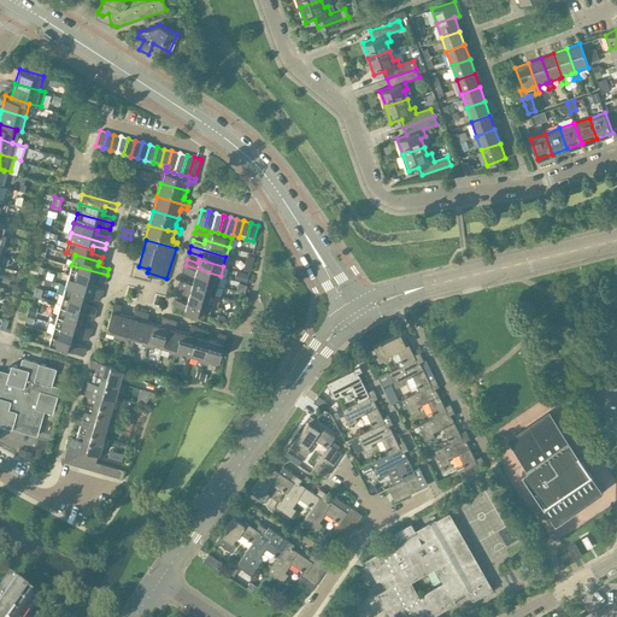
[(107,275),(71,265),(69,275),(93,281),(94,277),(105,281),(107,275)]
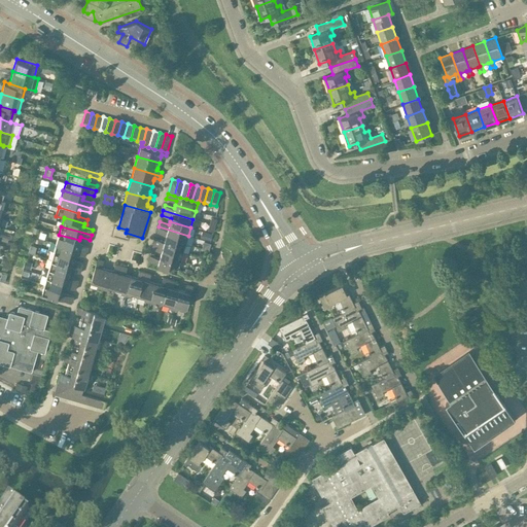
[(165,238),(185,244),(188,236),(159,226),(156,232),(166,235),(165,238)]
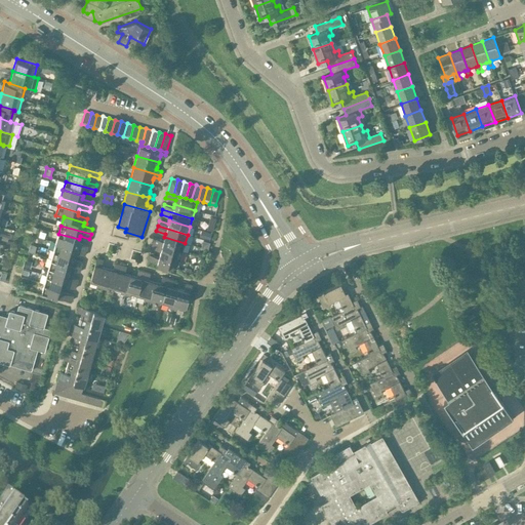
[(86,250),(88,245),(78,242),(79,239),(58,234),(56,242),(86,250)]
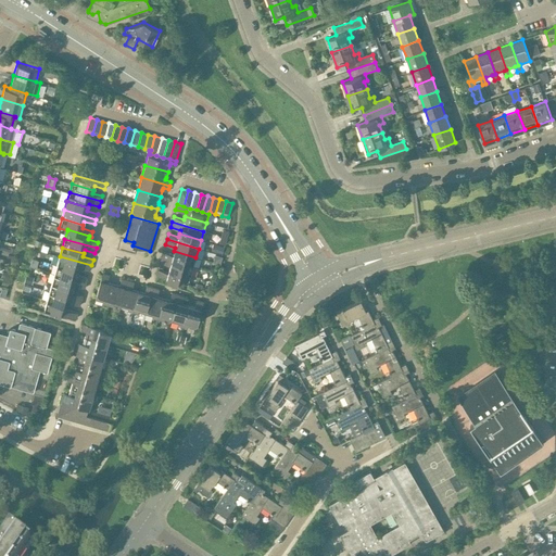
[(196,257),(174,251),(174,254),(163,252),(162,257),(193,266),(196,257)]
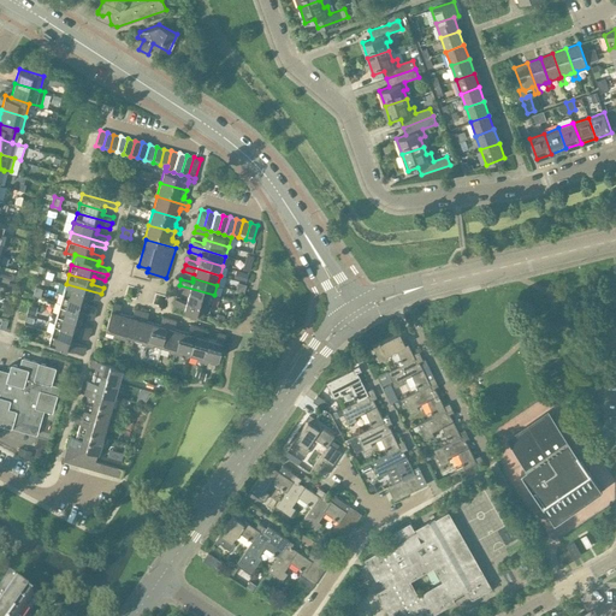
[(238,282),(236,290),(242,292),(244,292),(247,285),(247,284),(246,284),(238,282)]
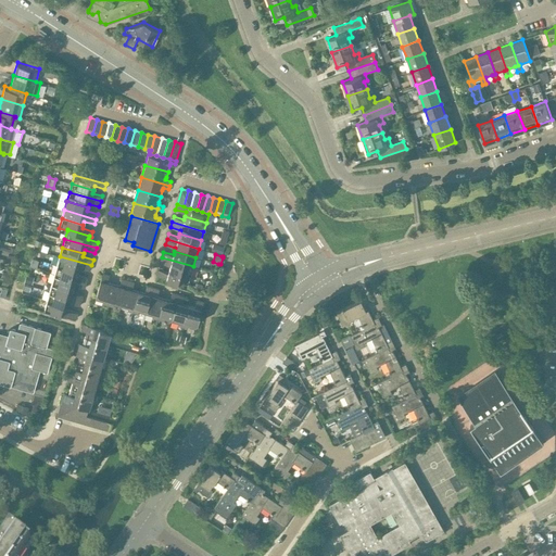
[(91,265),(60,256),(58,265),(79,272),(79,267),(90,270),(91,265)]
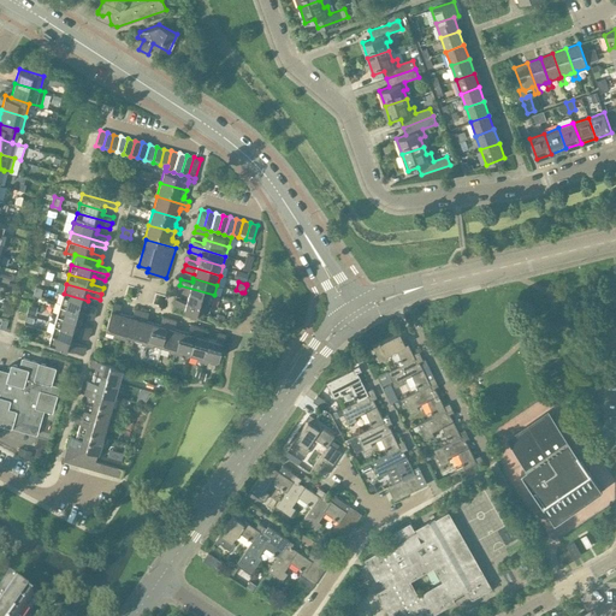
[(214,295),(179,285),(178,290),(189,294),(188,297),(212,304),(214,295)]
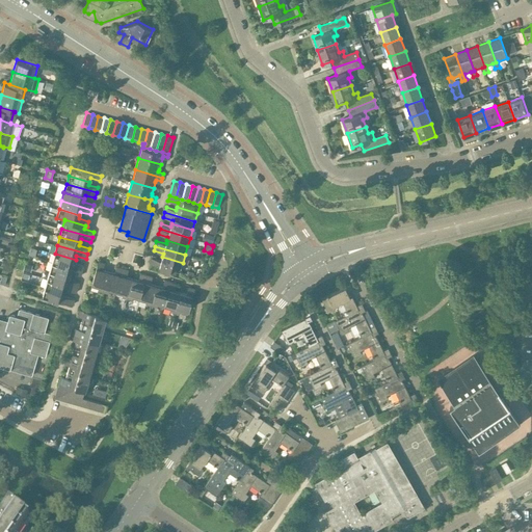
[(76,260),(55,254),(52,262),(82,270),(84,265),(75,263),(76,260)]
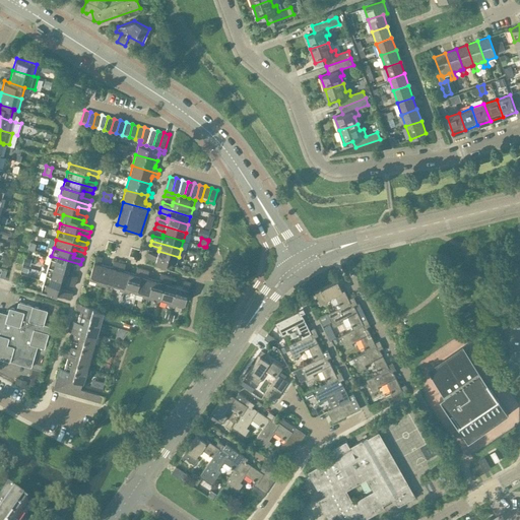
[(148,252),(146,257),(177,265),(179,257),(158,251),(157,254),(148,252)]
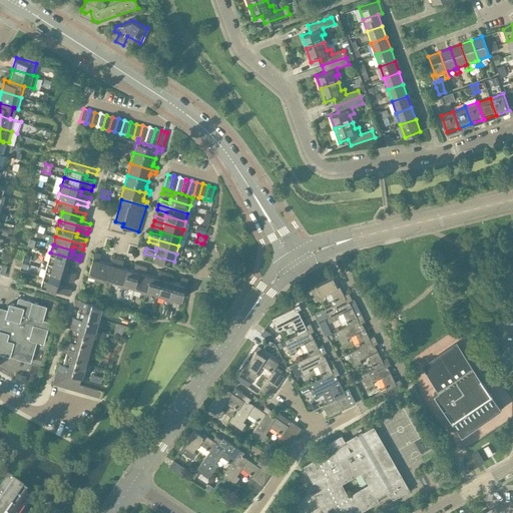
[(88,277),(94,278),(94,280),(99,282),(105,263),(99,261),(101,253),(94,251),(88,277)]
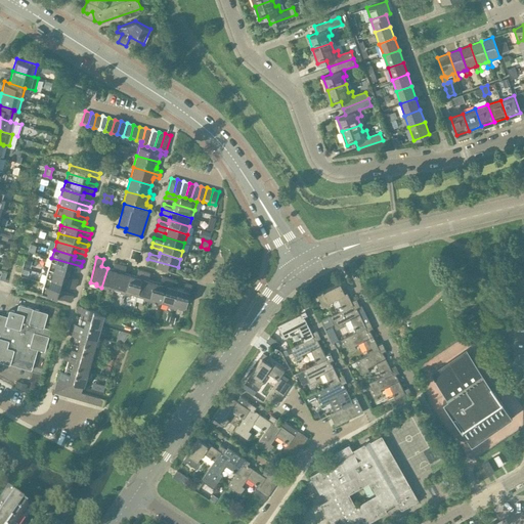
[(81,266),(51,258),(49,266),(70,272),(71,268),(80,271),(81,266)]
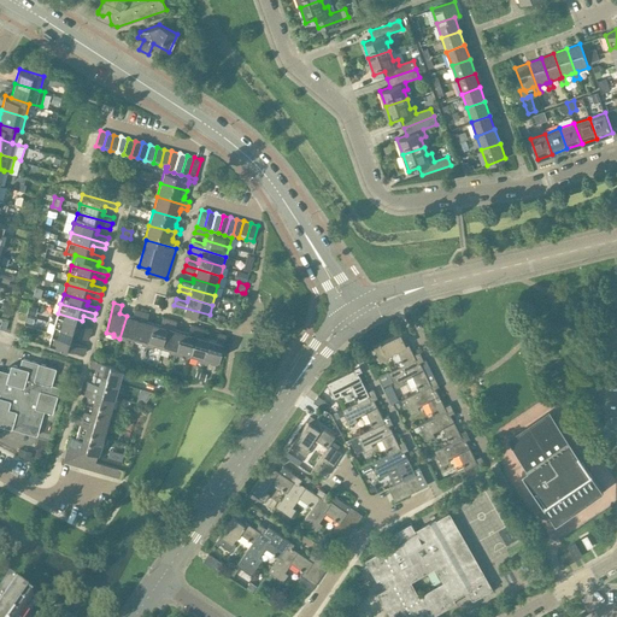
[(142,311),(135,309),(133,317),(127,316),(119,339),(125,340),(125,338),(134,340),(142,311)]
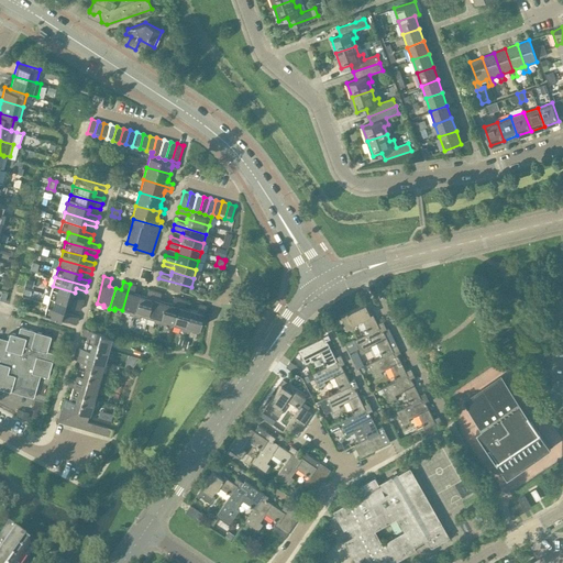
[(134,317),(141,295),(134,294),(136,286),(130,284),(122,310),(130,312),(129,315),(134,317)]
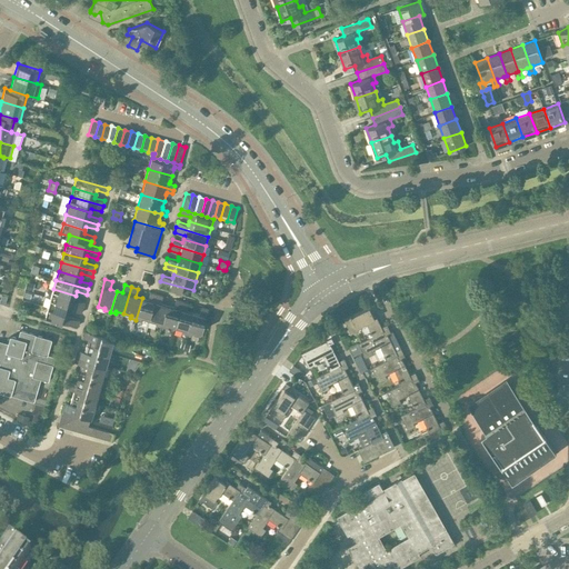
[(76,296),(53,289),(51,298),(83,308),(85,301),(75,299),(76,296)]
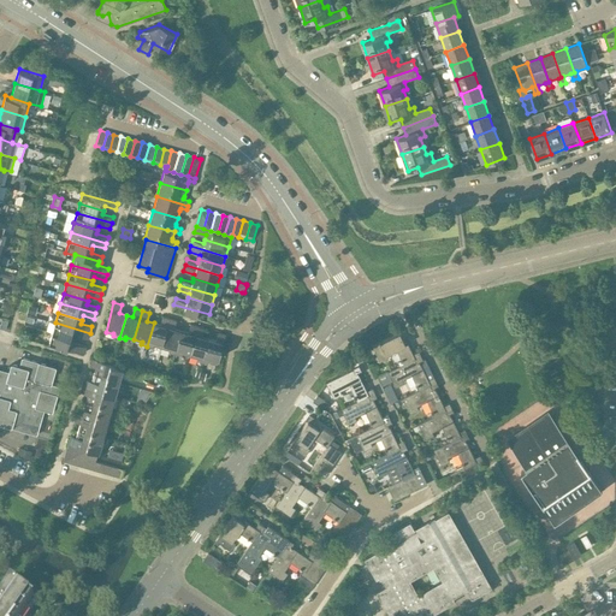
[(154,323),(147,347),(153,348),(153,345),(161,348),(170,318),(163,317),(160,325),(154,323)]
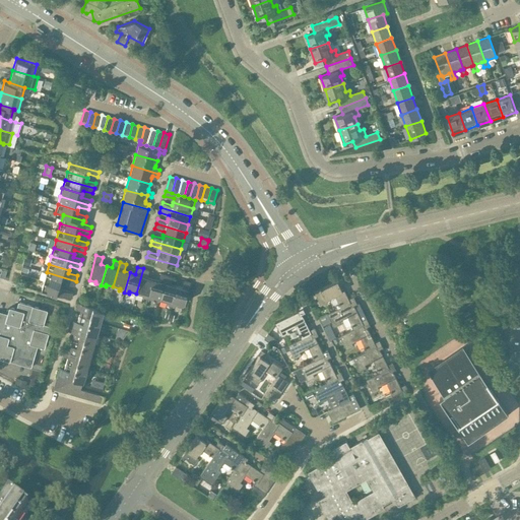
[(147,299),(153,279),(147,277),(149,270),(143,268),(136,294),(143,296),(142,298),(147,299)]
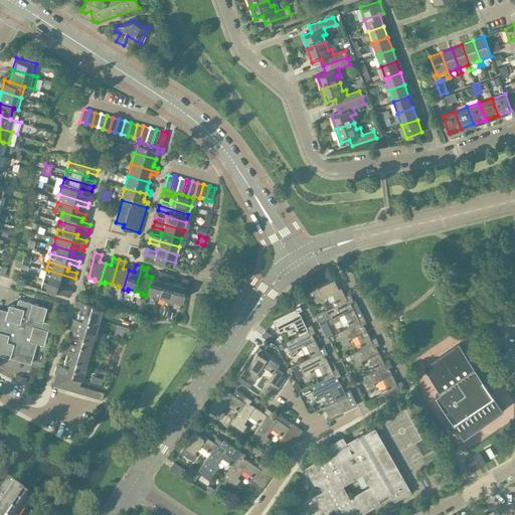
[(75,279),(46,270),(43,278),(63,284),(64,280),(73,283),(75,279)]
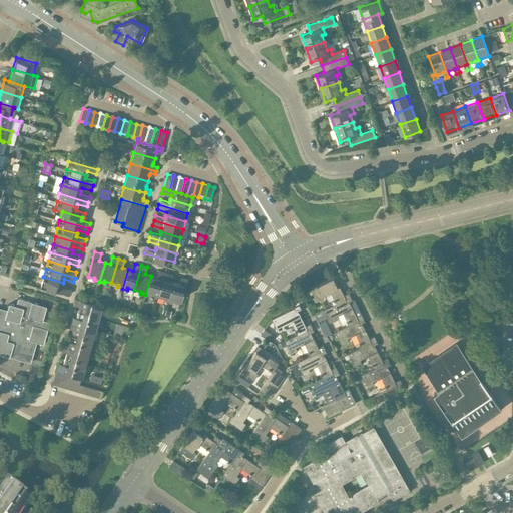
[(151,276),(145,295),(150,297),(150,295),(157,297),(165,272),(158,271),(156,277),(151,276)]
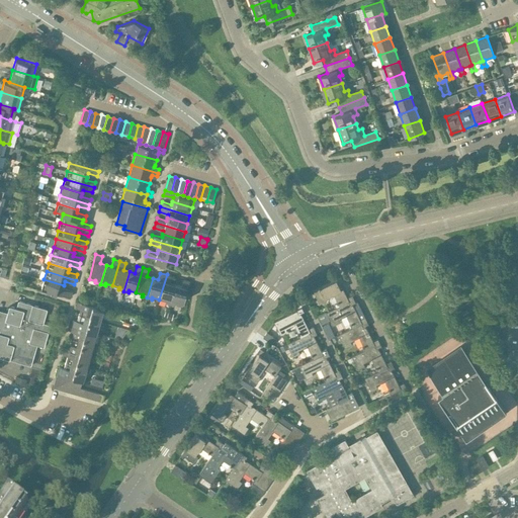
[(170,305),(176,285),(170,283),(172,276),(167,274),(159,299),(166,300),(165,303),(170,305)]
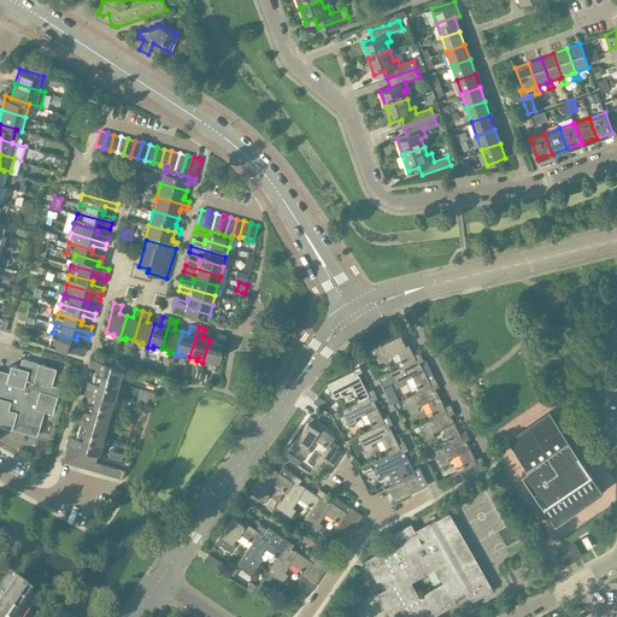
[(372,346),(381,362),(389,357),(387,354),(397,350),(404,364),(422,356),(419,351),(413,354),(405,336),(409,334),(406,329),(372,346)]
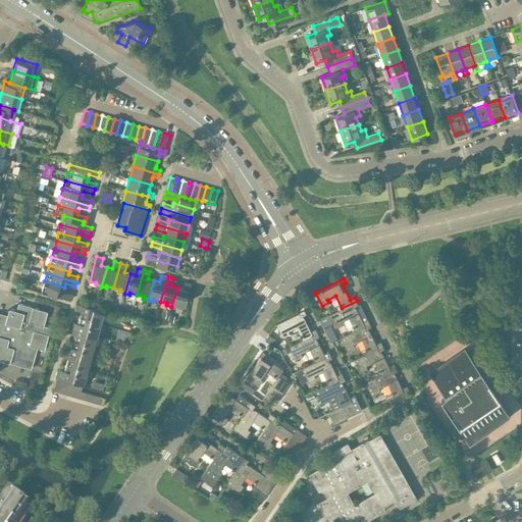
[(42,291),(43,291),(71,299),(73,293),(64,291),(64,288),(44,281),(42,291)]
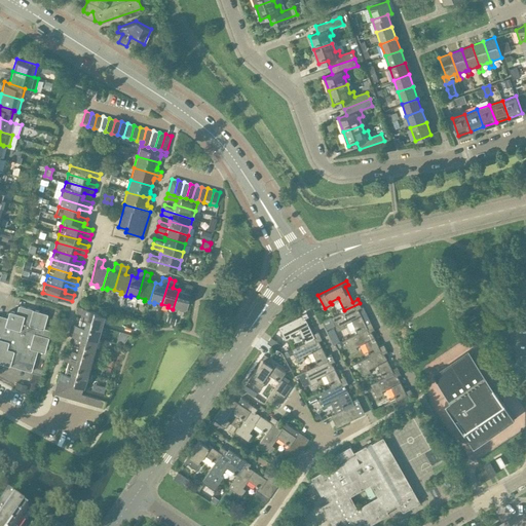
[(179,308),(186,310),(193,286),(186,284),(184,291),(179,290),(173,309),(178,310),(179,308)]
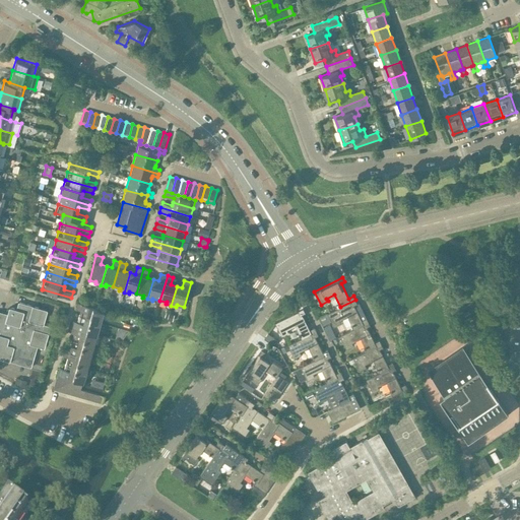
[(328,314),(319,318),(323,326),(331,321),(334,326),(340,323),(339,320),(347,316),(353,328),(368,322),(359,303),(356,303),(355,300),(340,307),(327,313),(328,314)]
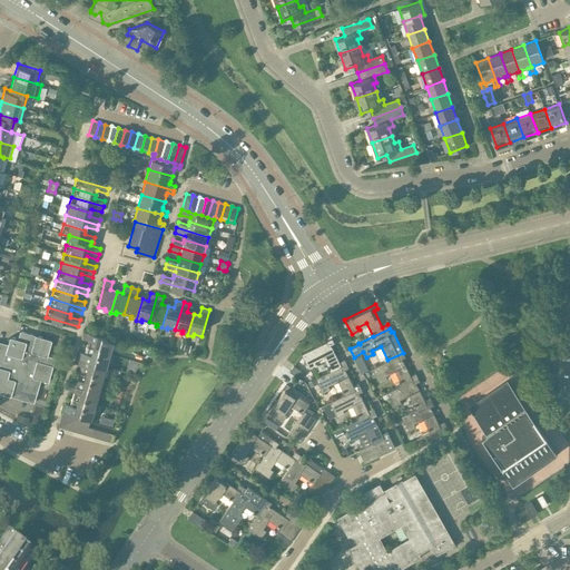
[(0,392),(35,402),(41,380),(49,382),(56,359),(48,356),(52,340),(20,331),(18,338),(11,336),(9,344),(0,341),(0,392)]
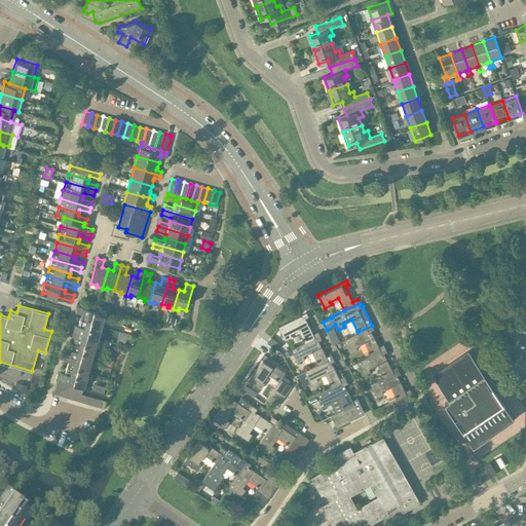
[(106,313),(83,307),(79,306),(77,312),(82,313),(80,320),(102,326),(106,313)]
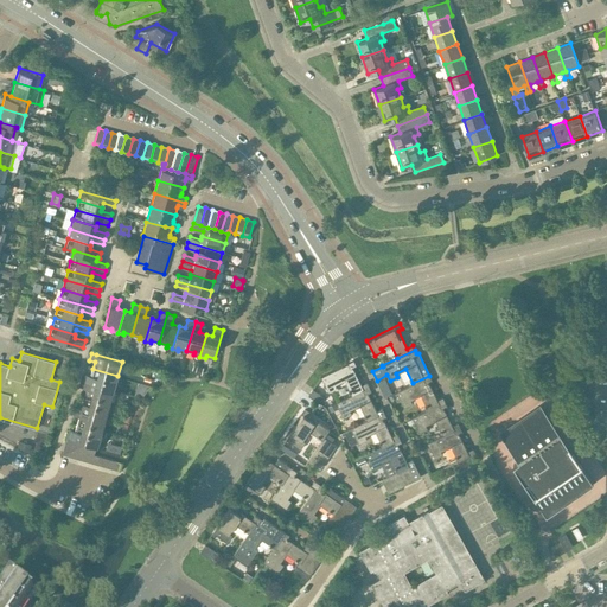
[(321,376),(328,391),(337,388),(336,384),(345,379),(352,394),(369,385),(366,382),(362,384),(353,368),(357,365),(355,360),(321,376)]
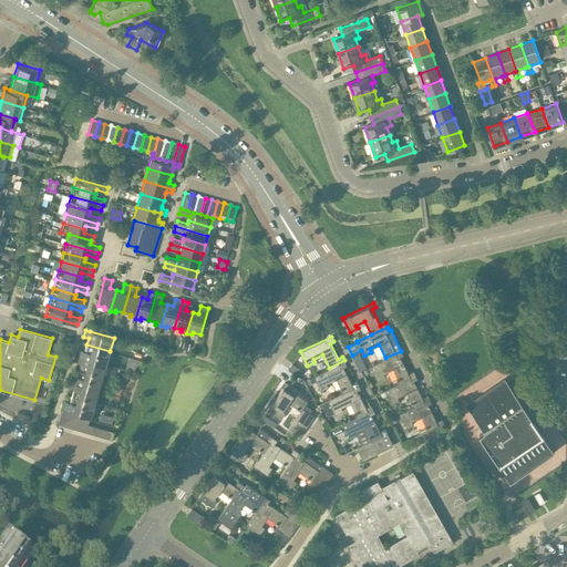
[(79,351),(78,356),(106,364),(110,351),(86,344),(84,350),(80,349),(79,351)]
